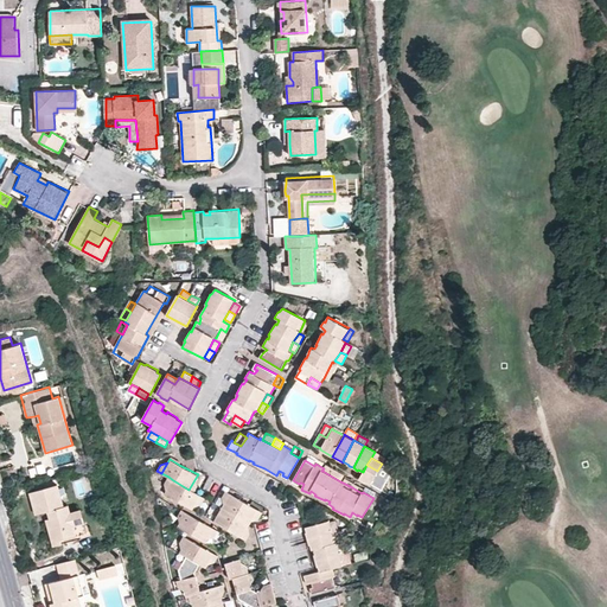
[(327,465),(323,471),(332,477),(336,471),(327,465)]
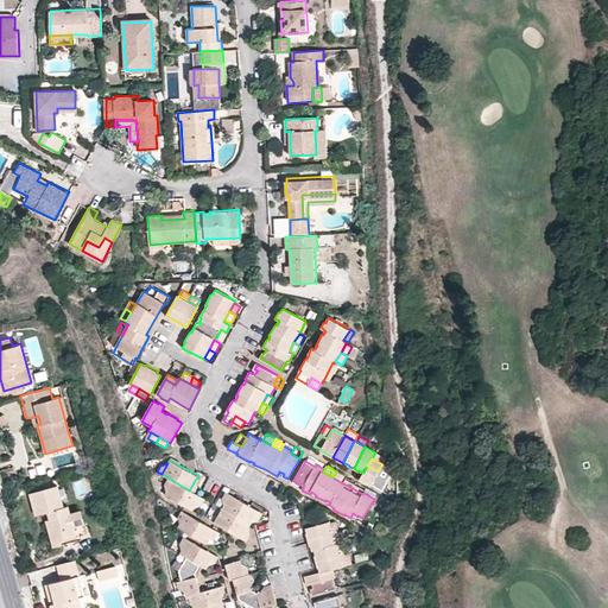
[(378,472),(367,466),(363,473),(360,480),(366,483),(367,482),(371,485),(378,472)]
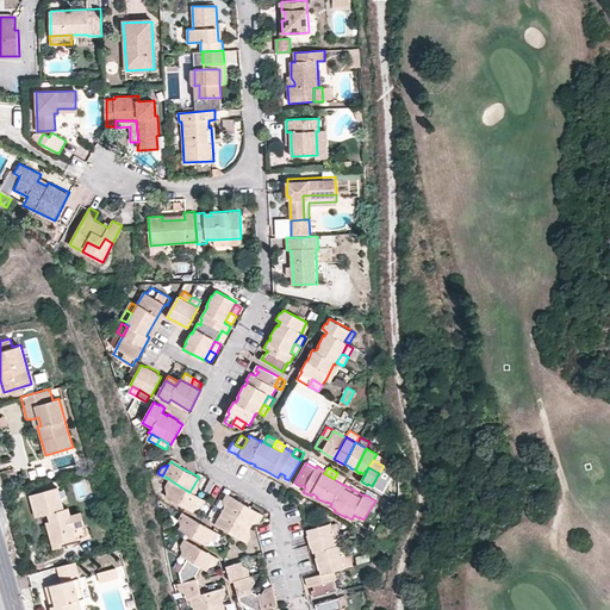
[(337,473),(334,479),(342,484),(347,478),(337,473)]
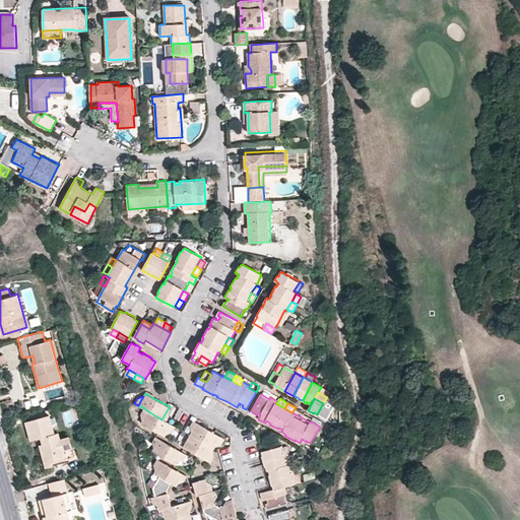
[(161,419),(148,411),(142,420),(141,423),(166,436),(168,433),(172,425),(166,421),(161,419)]
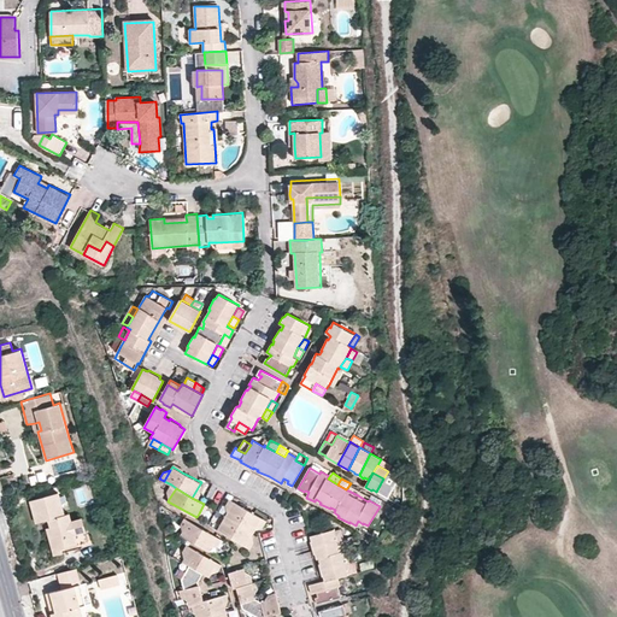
[(64,513),(58,493),(30,500),(36,522),(48,518),(51,527),(46,528),(54,554),(62,552),(60,547),(78,542),(75,534),(71,518),(69,512),(64,513)]
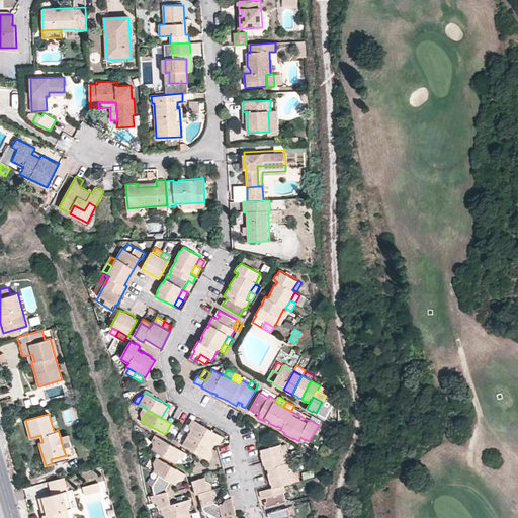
[(311,417),(310,420),(319,425),(321,420),(312,415),(311,417)]
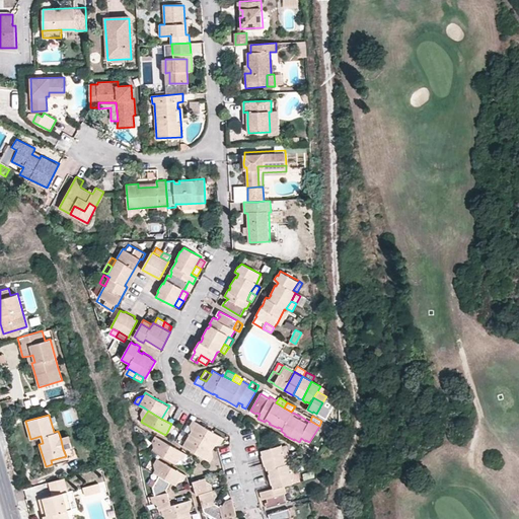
[(221,436),(197,422),(192,431),(189,436),(182,445),(207,459),(212,450),(216,444),(221,436)]
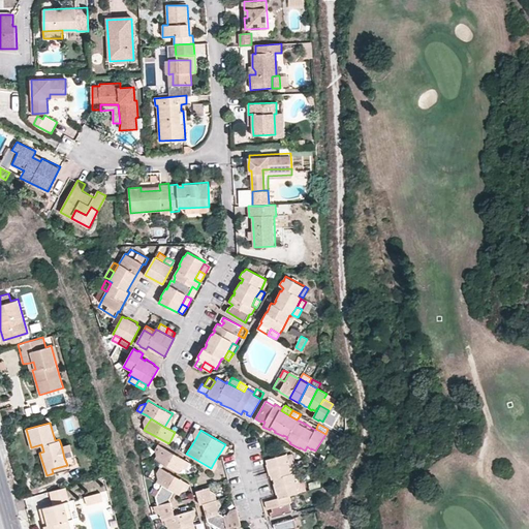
[(74,455),(70,442),(61,444),(64,458),(67,457),(74,455)]
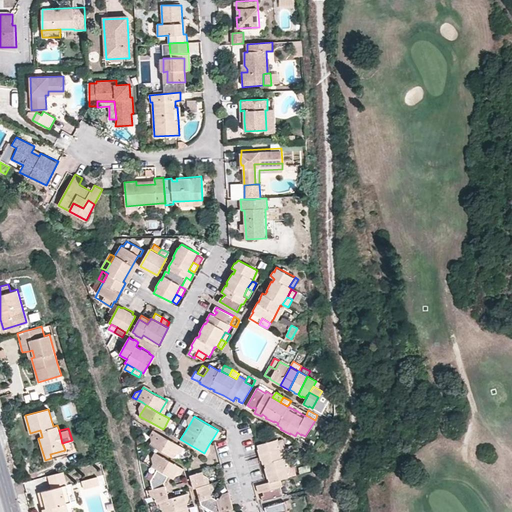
[(180,439),(186,430),(180,431),(177,437),(180,439)]
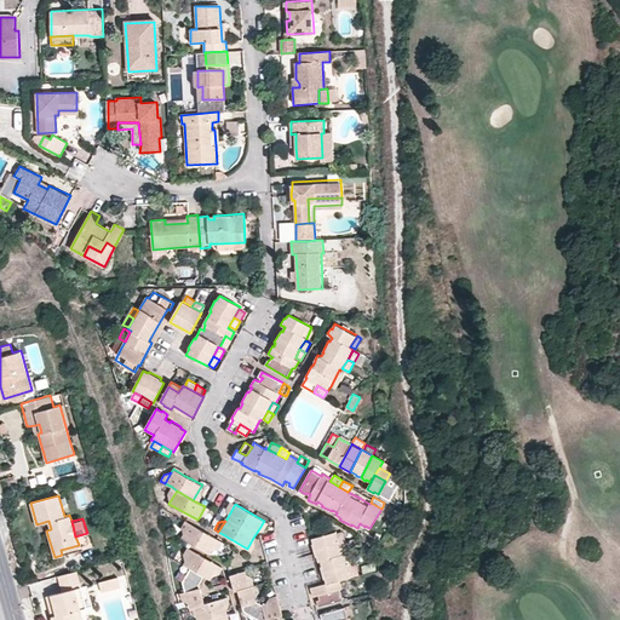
[(268,523),(264,521),(258,530),(264,529),(268,523)]
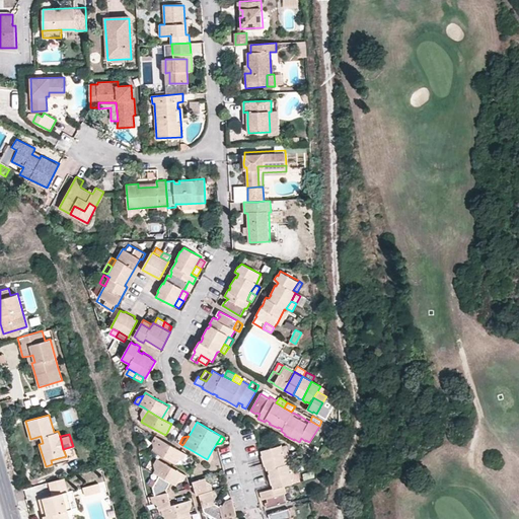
[(182,451),(159,438),(154,446),(152,450),(176,464),(178,460),(182,451)]
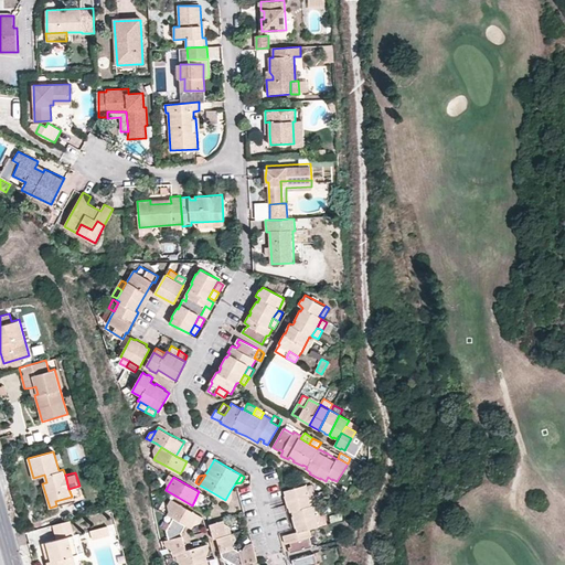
[(243,510),(256,507),(249,484),(237,488),(243,510)]
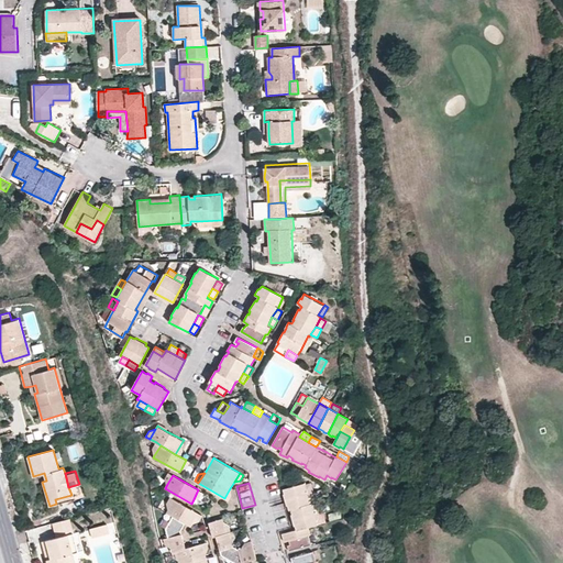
[(304,483),(283,489),(284,493),(283,493),(286,505),(287,505),(289,509),(291,509),(293,512),(291,514),(294,525),(295,525),(296,530),(282,533),(284,541),(288,540),(290,544),(288,544),(289,551),(311,545),(310,542),(308,536),(311,534),(309,527),(318,525),(317,522),(315,514),(311,504),(311,503),(309,503),(307,494),(305,485),(304,483)]
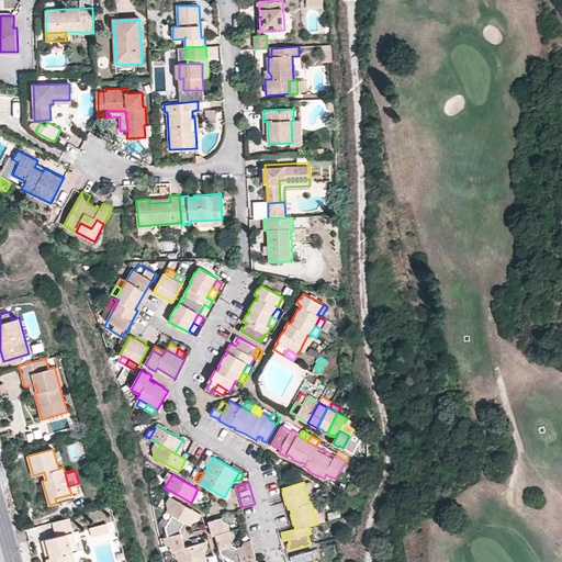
[(310,482),(304,484),(306,493),(313,492),(310,482)]
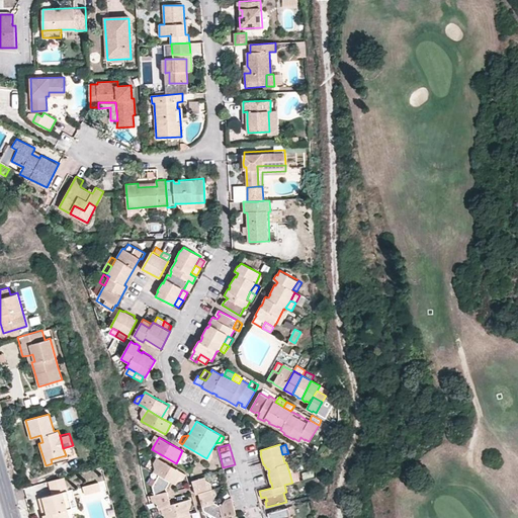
[(186,452),(182,450),(178,459),(183,458),(186,452)]
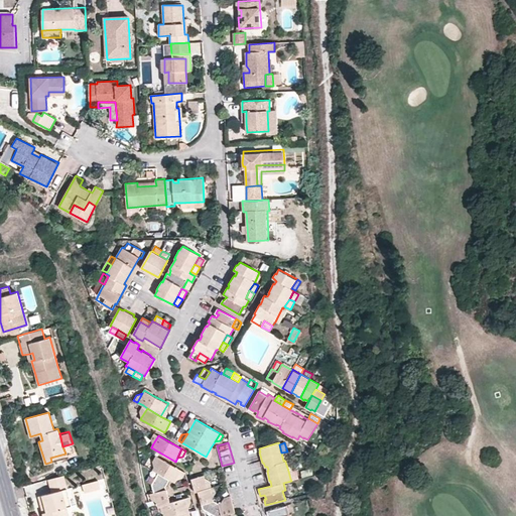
[(66,454),(50,458),(51,462),(69,457),(68,453),(66,454)]
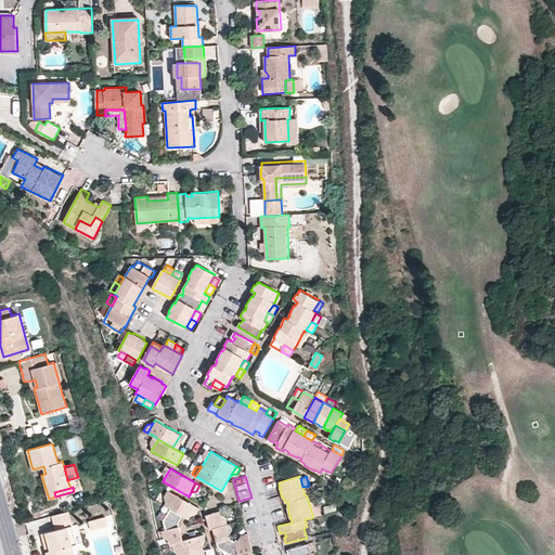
[(196,505),(171,492),(166,502),(164,505),(170,508),(182,515),(189,518),(191,515),(196,505)]
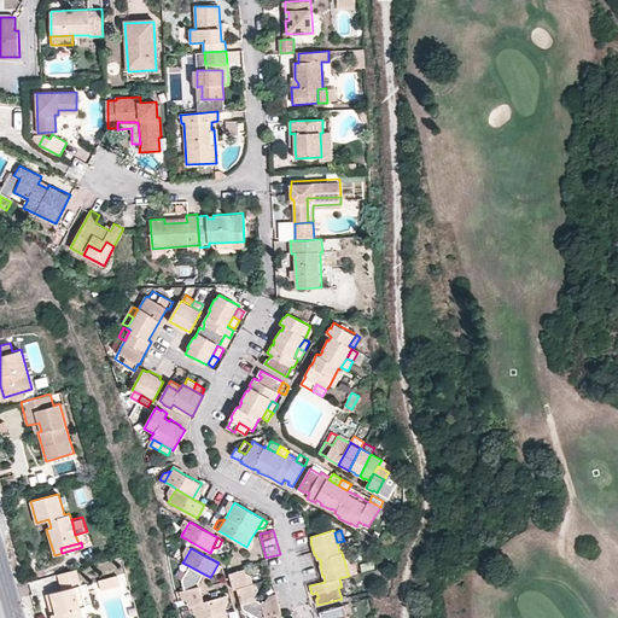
[(349,552),(342,553),(345,564),(351,561),(349,552)]
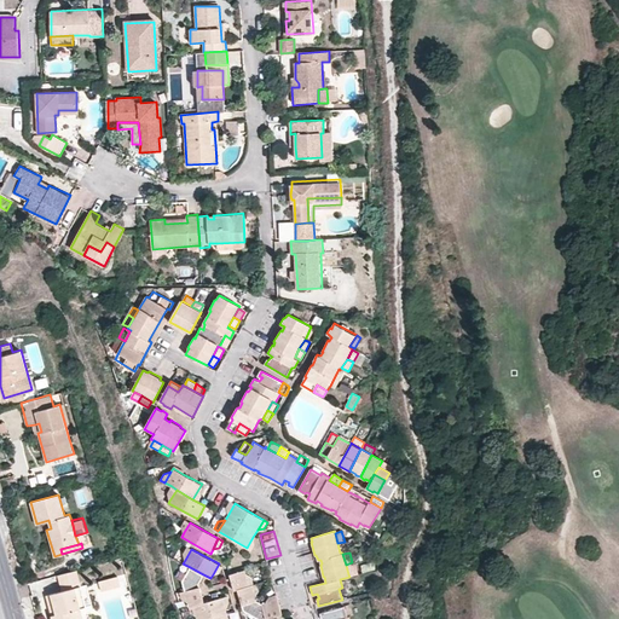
[(352,562),(346,565),(348,574),(356,573),(352,562)]
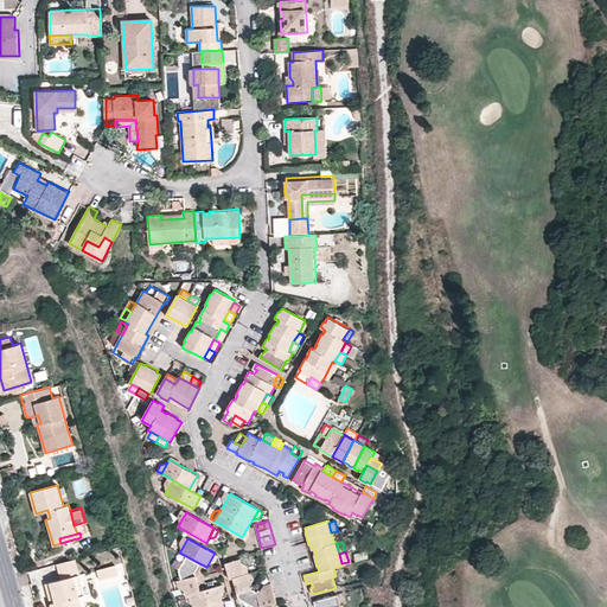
[(218,555),(215,553),(209,563),(215,562),(218,555)]
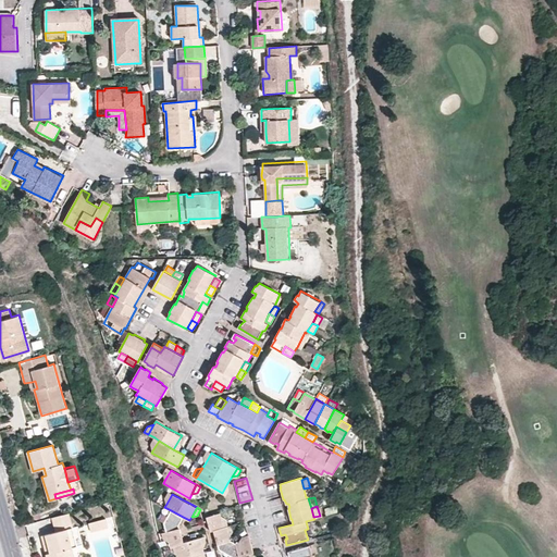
[(171,510),(166,516),(164,522),(171,547),(174,545),(184,542),(178,524),(183,517),(171,510)]
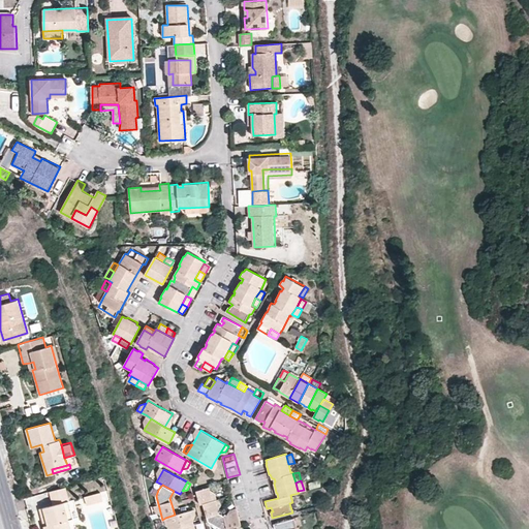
[(65,487),(50,492),(53,504),(39,508),(42,520),(45,519),(49,528),(44,528),(71,528),(69,519),(74,518),(69,500),(65,487)]
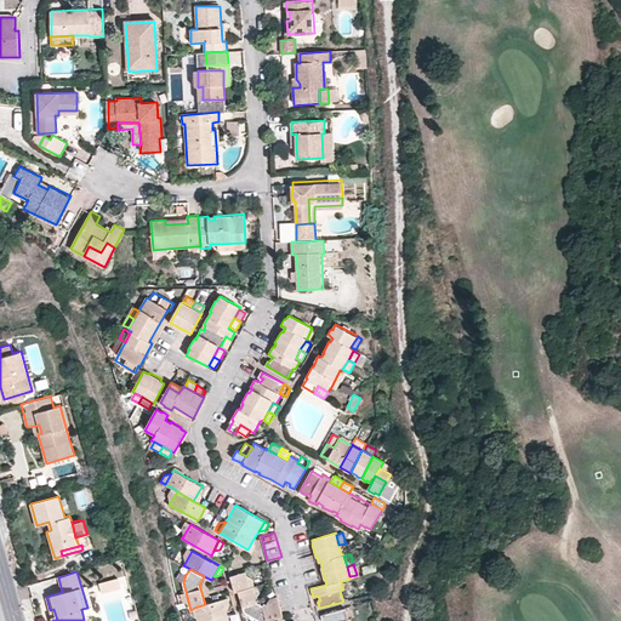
[(245,573),(231,577),(234,593),(238,592),(244,613),(261,620),(262,620),(284,615),(279,602),(266,605),(262,605),(257,604),(256,598),(252,587),(251,588),(246,576),(245,573)]
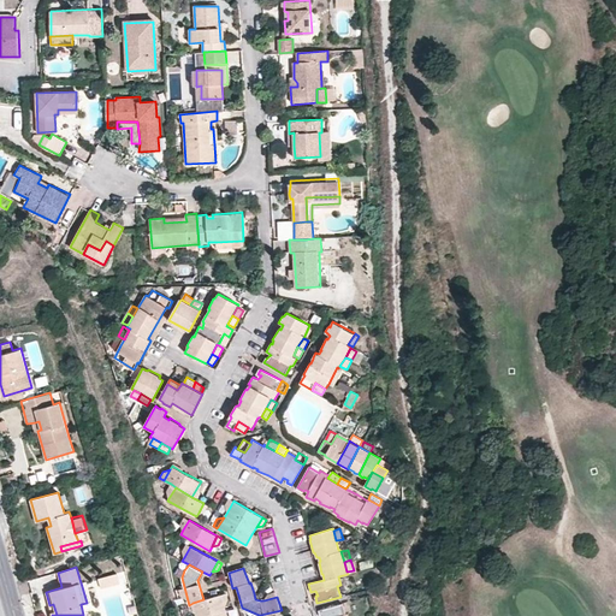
[(119,574),(99,579),(102,588),(122,584),(119,574)]
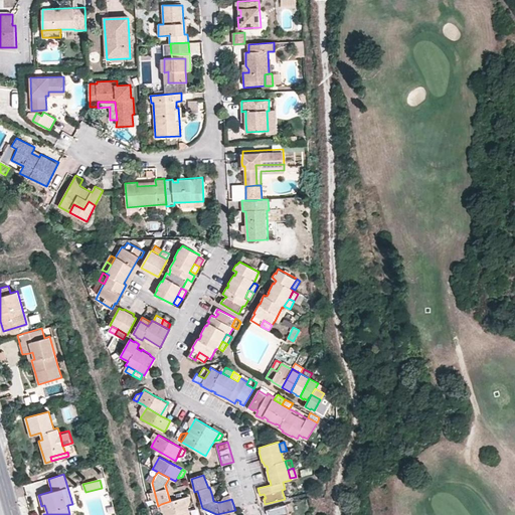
[(67,487),(72,504),(76,503),(71,486),(67,487)]
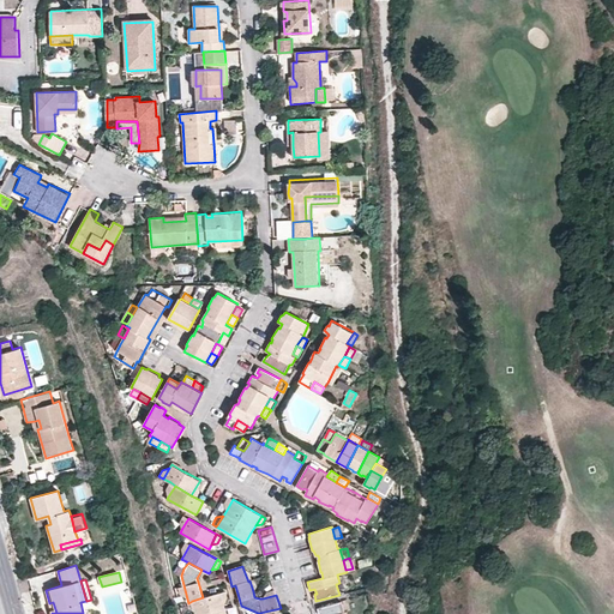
[(221,593),(203,597),(192,601),(196,612),(196,613),(227,613),(227,611),(224,603),(221,593)]
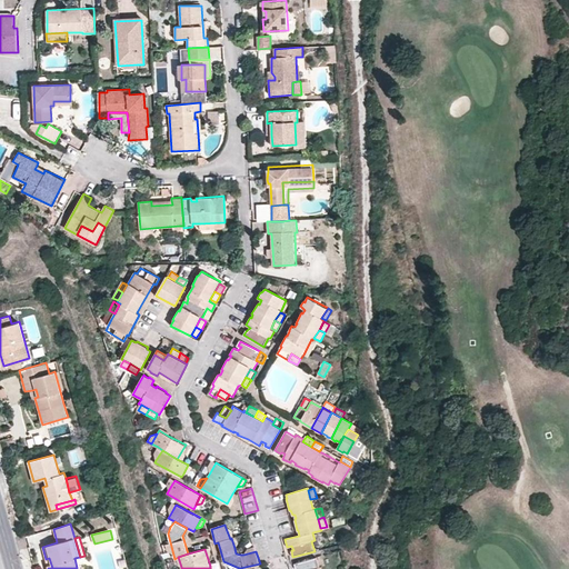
[(316,558),(295,565),(296,568),(298,568),(321,568),(321,566),(319,567),(317,559),(316,558)]
